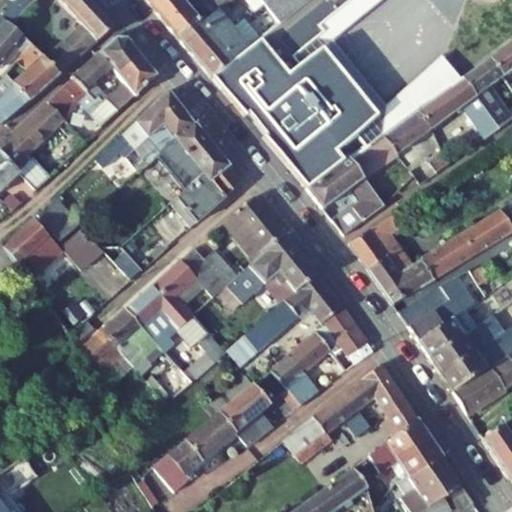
[(23,12),(35,0),(15,0),(14,2),(0,18),(9,25),(23,12)]
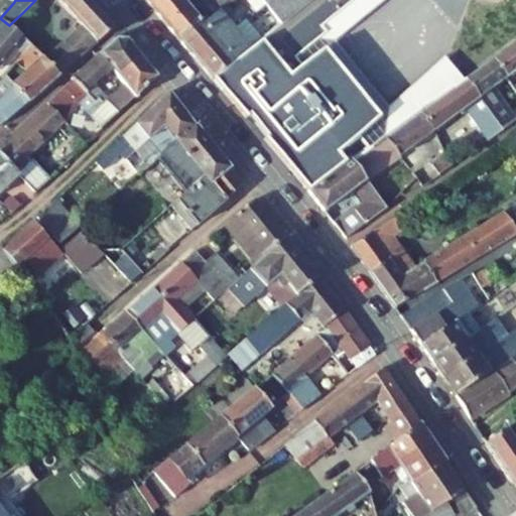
[(116,27),(91,0),(57,0),(58,1),(82,26),(56,47),(44,58),(59,76),(98,42),(116,27)]
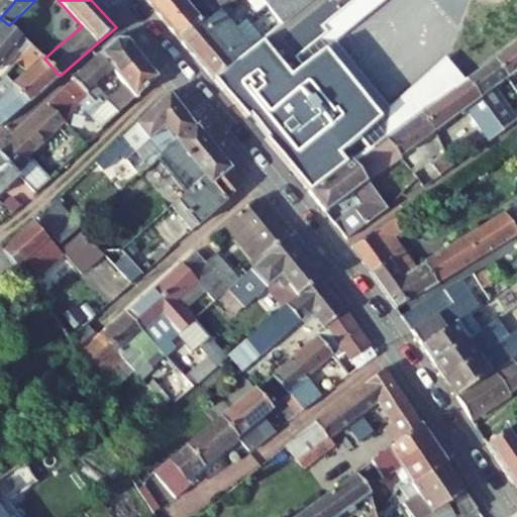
[(144,0),(177,37),(198,20),(203,26),(227,7),(234,1),(233,0),(207,0),(204,3),(201,0),(144,0)]
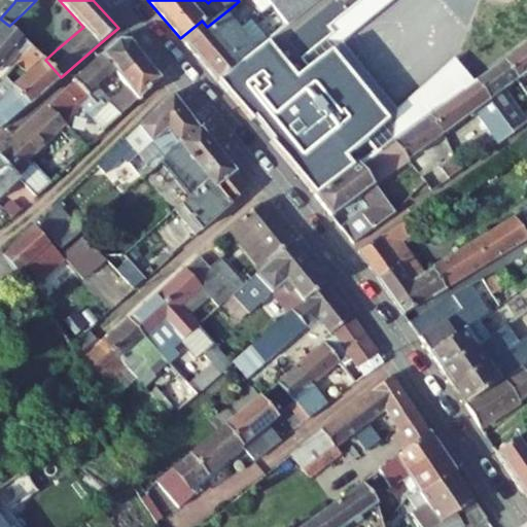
[(268,40),(217,81),(251,121),(254,118),(264,130),(272,140),(270,142),(315,196),(358,162),(360,166),(378,152),(367,140),(388,118),(331,49),(306,66),(300,59),(332,32),(328,26),(360,0),(317,0),(317,1),(268,40)]
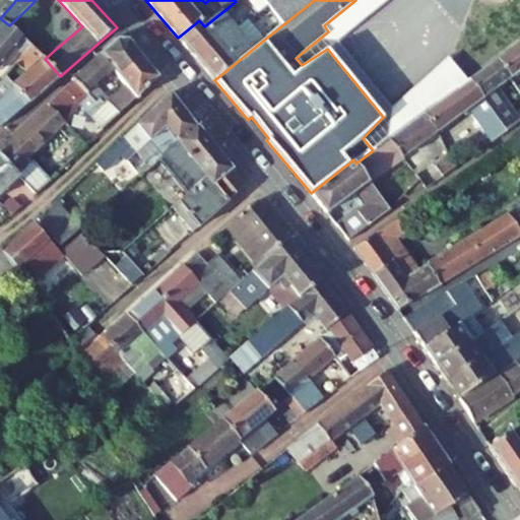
[(251,0),(259,11),(268,5),(264,0),(251,0)]
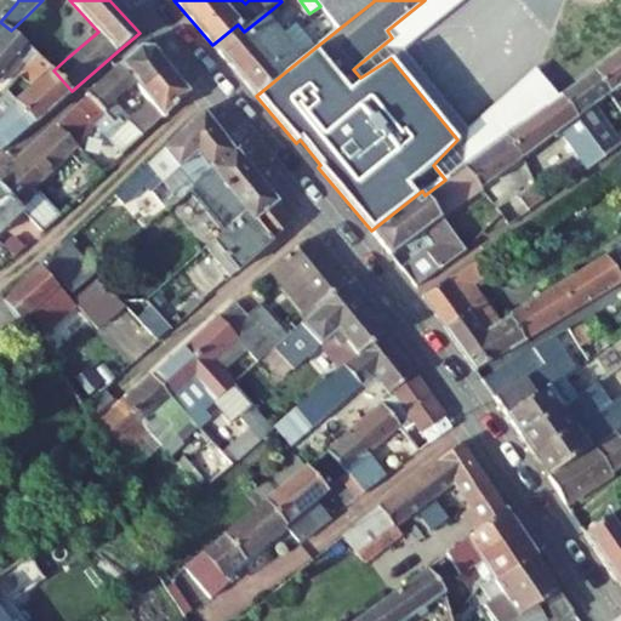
[(315,0),(320,6),(339,29),(374,1),(371,0),(315,0)]
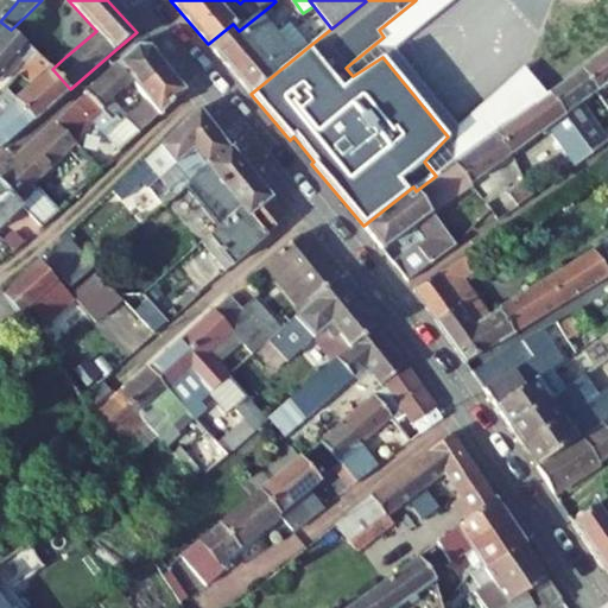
[(517,118),(549,93),(526,68),(453,121),(393,46),(451,0),(416,0),(379,30),(384,37),(346,68),(353,76),(382,57),(448,137),(424,162),(436,176),(454,163),(494,133),(517,118)]
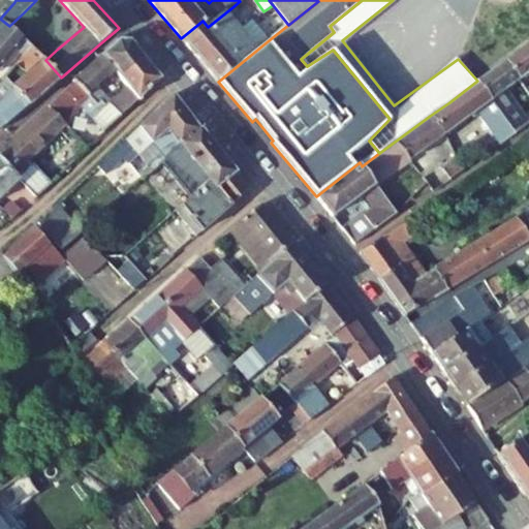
[(203,21),(181,38),(199,61),(240,30),(229,18),(236,11),(232,7),(208,27),(203,21)]
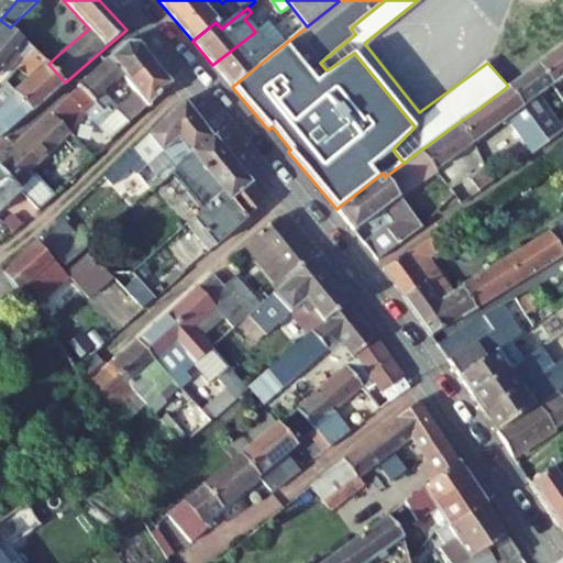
[(0,72),(18,52),(25,59),(34,50),(26,41),(10,28),(0,20),(0,72)]
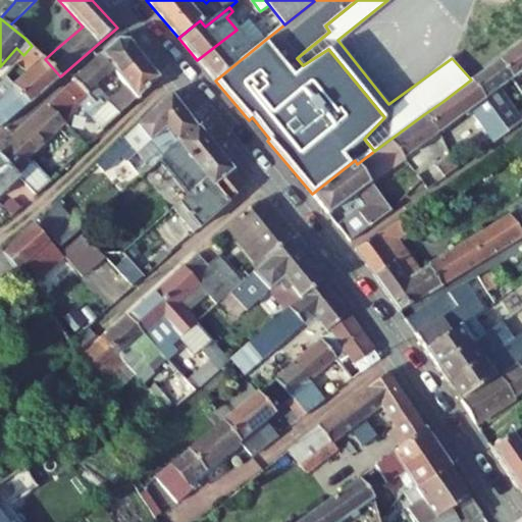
[(215,81),(265,40),(249,20),(237,30),(197,60),(215,81)]
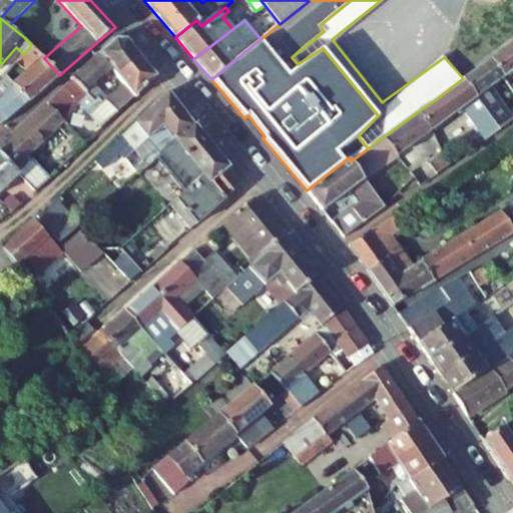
[(72,80),(95,100),(99,96),(103,101),(107,99),(94,85),(112,70),(116,75),(139,55),(127,40),(116,39),(98,55),(71,79),(72,80)]
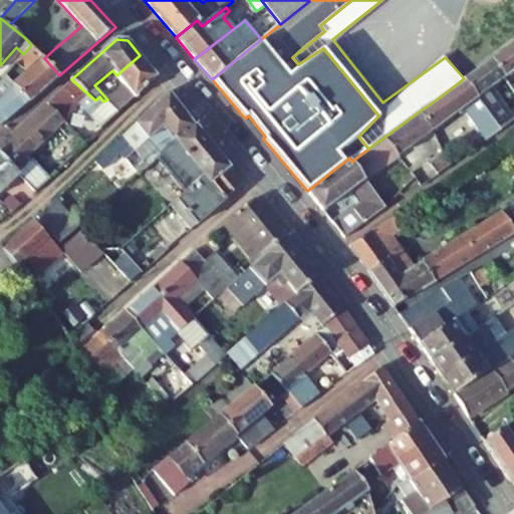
[(513,70),(513,42),(491,59),(504,77),(513,70)]
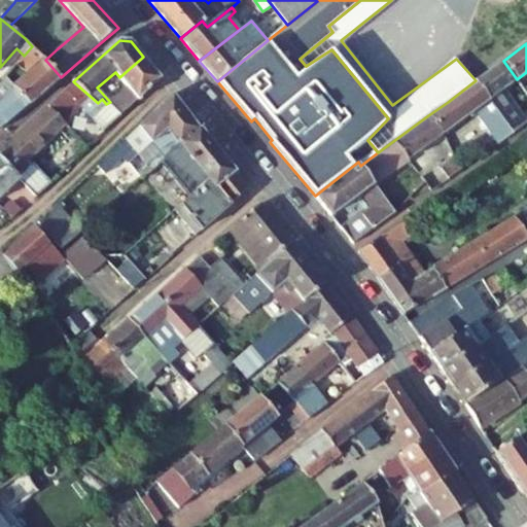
[(5,78),(30,104),(61,77),(45,60),(37,51),(32,46),(24,56),(15,65),(5,78)]
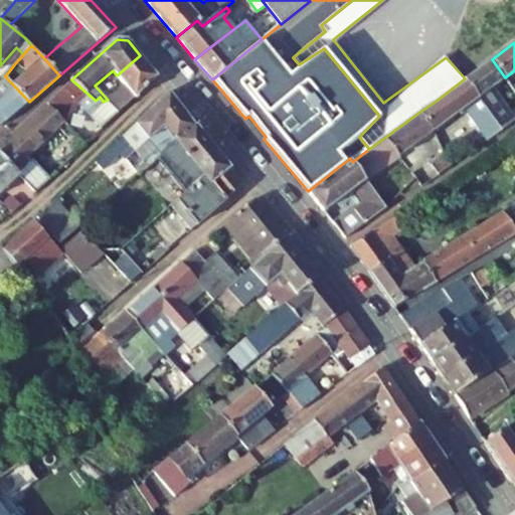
[(117,75),(124,84),(108,100),(104,102),(100,97),(96,101),(72,80),(47,105),(64,121),(79,105),(91,116),(95,113),(107,125),(118,114),(134,99),(157,78),(140,55),(117,75)]
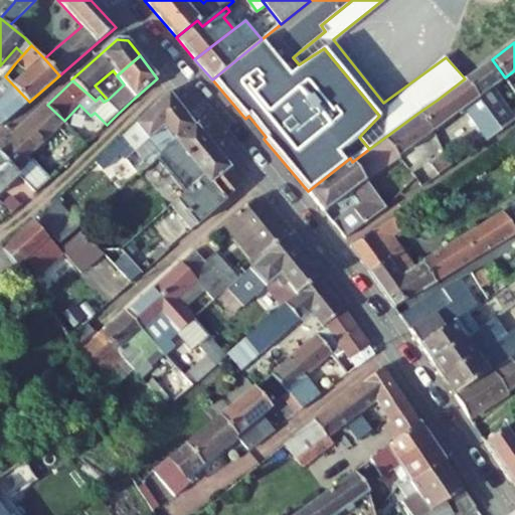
[(502,131),(514,121),(514,119),(510,113),(492,88),(505,77),(492,59),(465,78),(478,98),(502,131)]
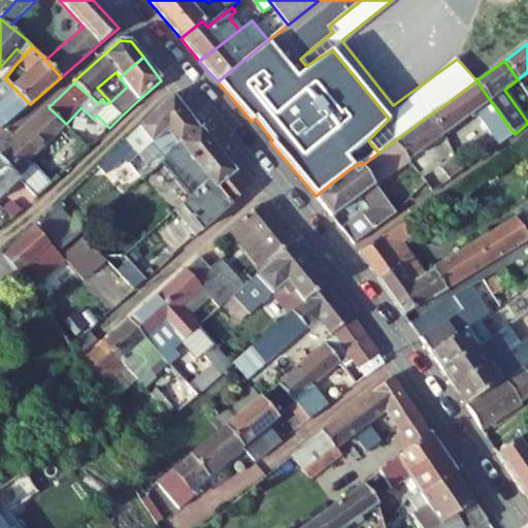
[(0,130),(30,104),(5,78),(0,83),(0,130)]
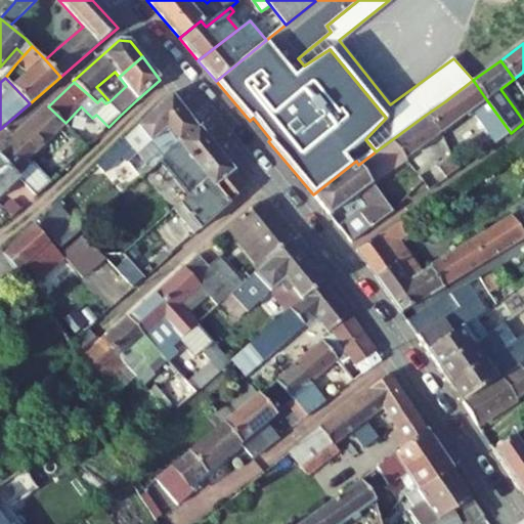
[(511,133),(486,99),(473,80),(445,101),(459,120),(472,110),(495,143),(511,133)]
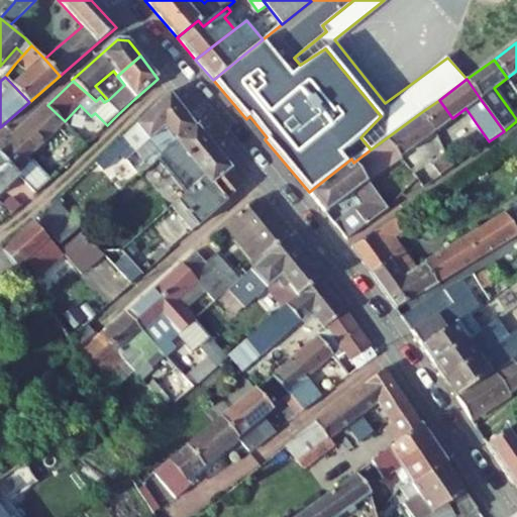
[(124,136),(97,164),(104,171),(122,153),(127,161),(135,152),(136,152),(135,151),(164,125),(166,127),(184,111),(170,94),(136,124),(124,136)]
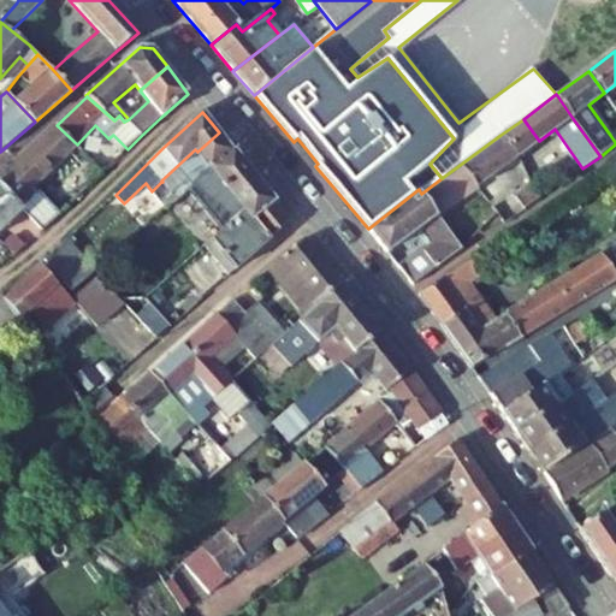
[(517,157),(539,141),(523,119),(501,135),(517,157)]
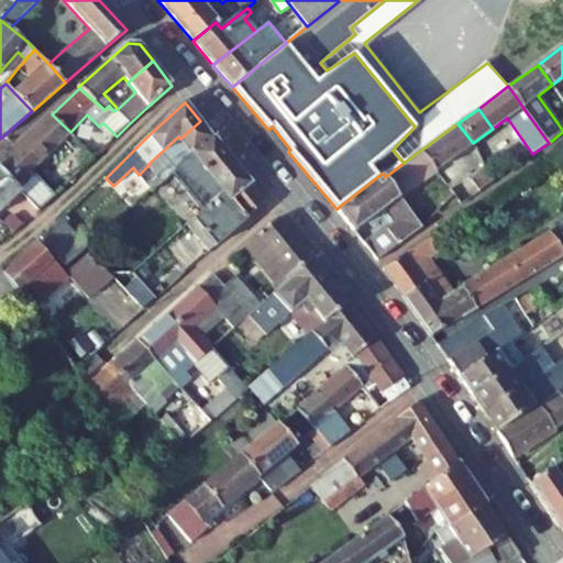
[(40,211),(56,196),(33,170),(72,133),(70,132),(52,114),(0,164),(0,167),(21,190),(40,211)]
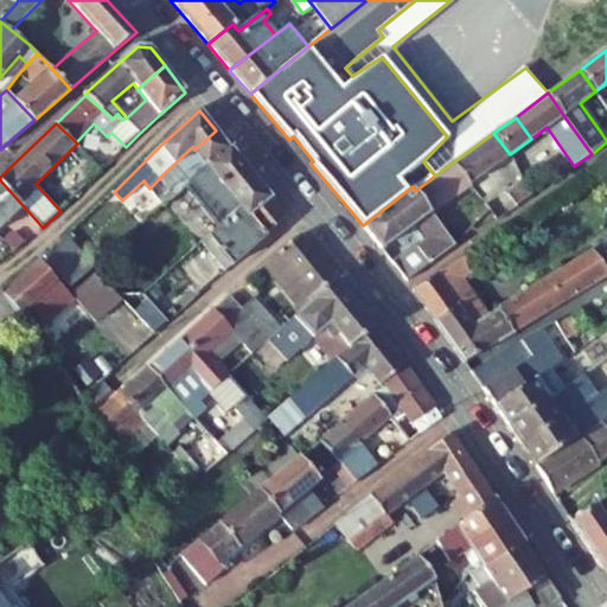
[(230,149),(216,131),(195,149),(192,147),(159,178),(160,179),(159,179),(168,190),(174,196),(184,187),(206,167),(230,149)]
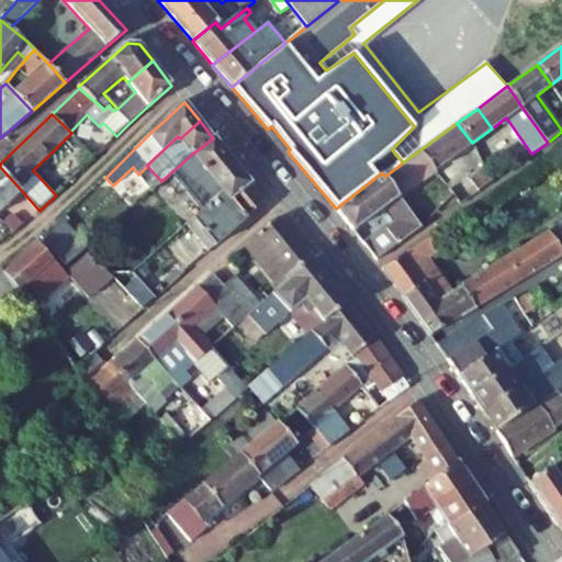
[(112,141),(116,136),(103,123),(99,126),(112,141)]
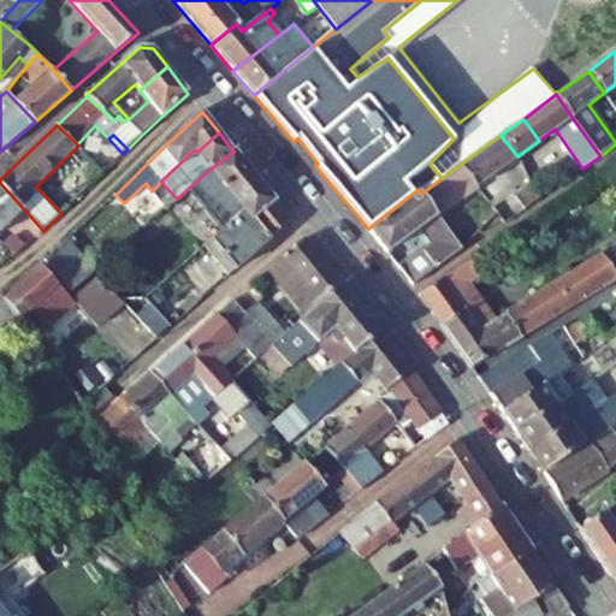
[(460,165),(477,187),(517,157),(501,135),(460,165)]
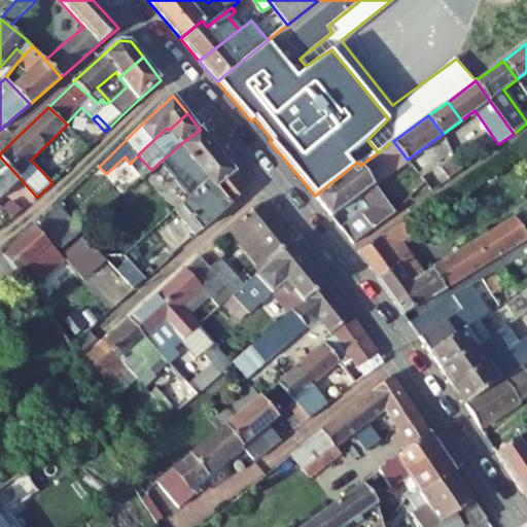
[(160,163),(189,197),(209,178),(215,186),(234,171),(200,130),(179,145),(160,163)]
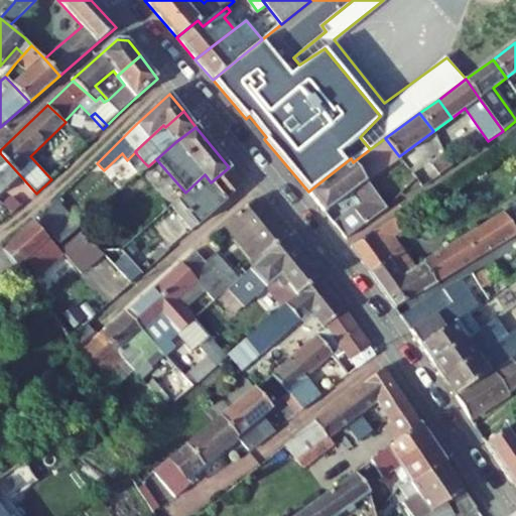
[(353,162),(366,180),(400,157),(399,156),(385,138),(370,149),(353,162)]
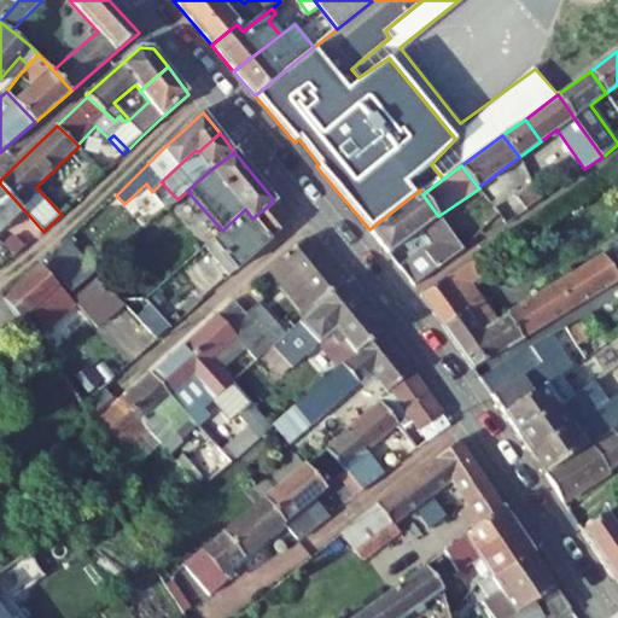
[(0,232),(23,209),(0,184),(0,232)]
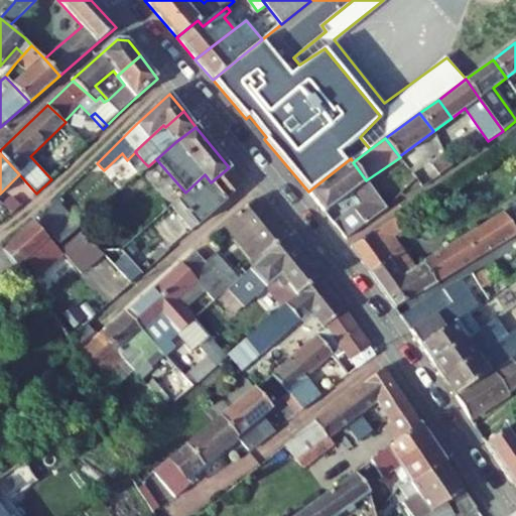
[(454,166),(446,155),(432,165),(440,176),(454,166)]
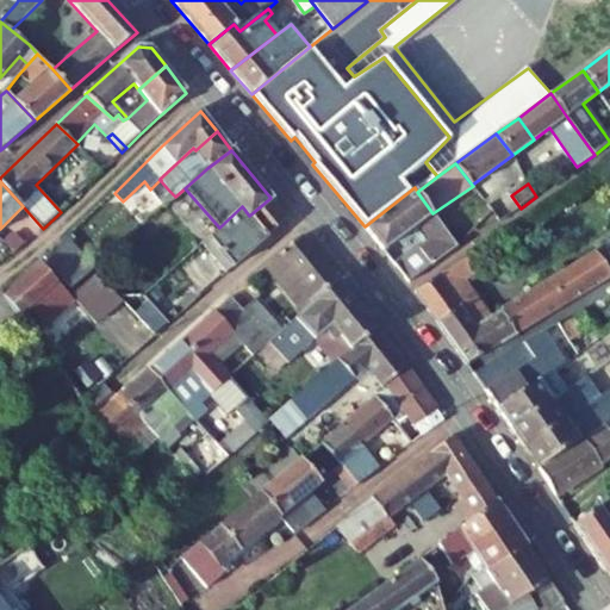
[(394,263),(410,282),(458,247),(433,213),(417,192),(415,187),(365,226),(384,249),(418,223),(430,240),(422,248),(418,244),(394,263)]
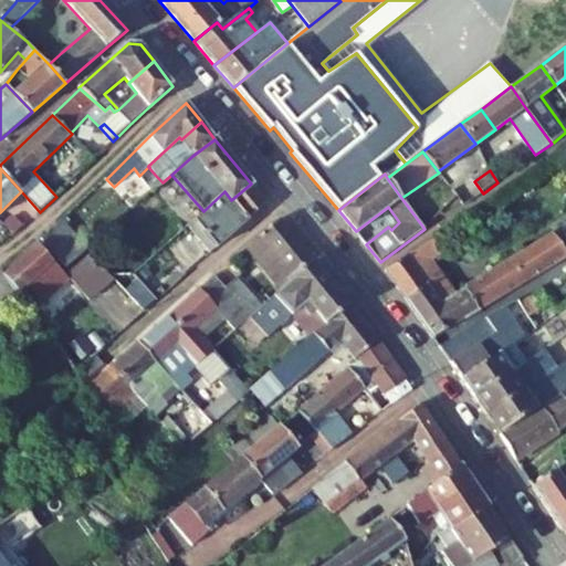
[(147,185),(153,191),(163,182),(157,177),(147,185)]
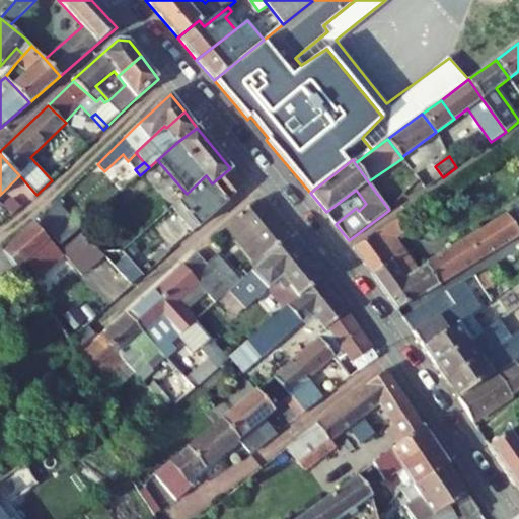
[(244,187),(230,168),(212,183),(227,202),(244,187)]
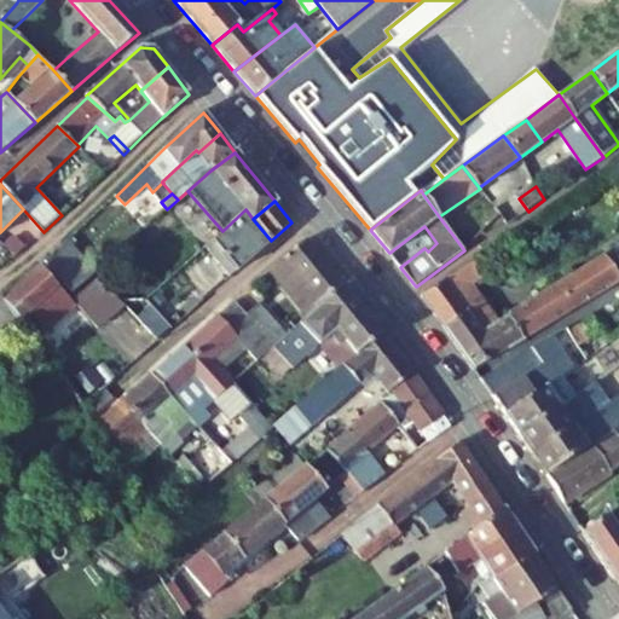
[(206,246),(231,277),(237,272),(271,241),(253,219),(246,209),(223,231),(206,246)]
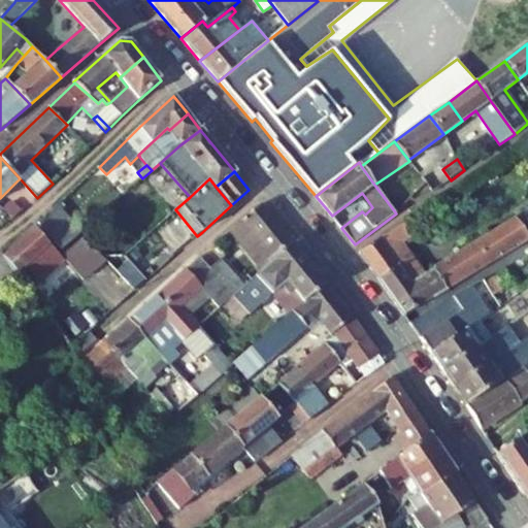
[(13,219),(22,211),(13,205),(8,206),(4,210),(13,219)]
